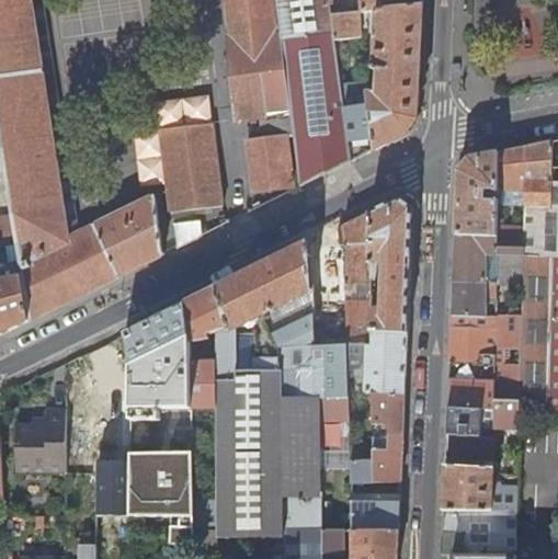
[(0,148),(10,213),(14,240),(20,274),(26,319),(72,296),(162,252),(162,249),(161,249),(155,196),(67,239),(29,0),(0,0),(0,148)]
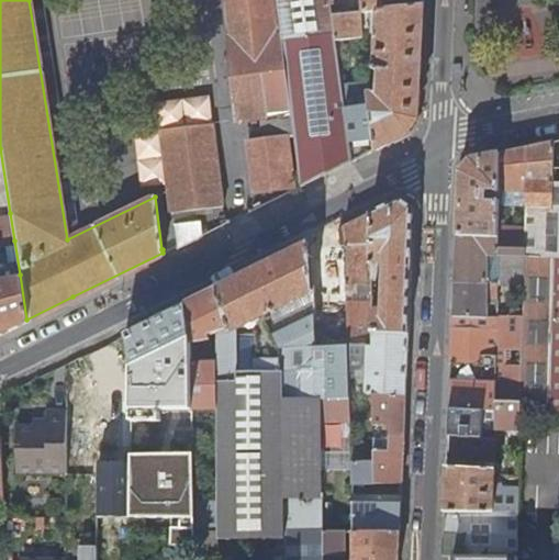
[(267,113),(290,109),(277,0),(221,0),(233,120),(259,116),(267,115),(267,113)]
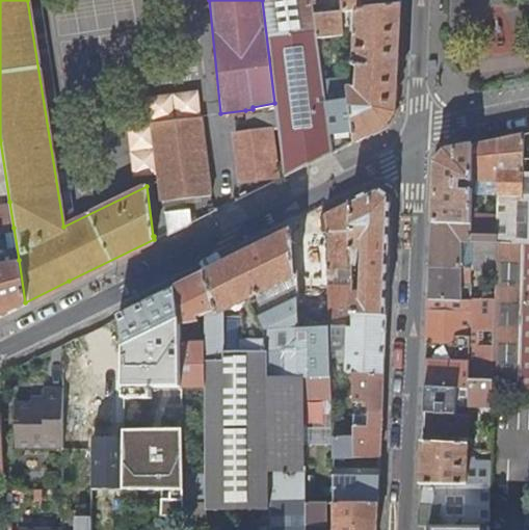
[(262,0),(274,103),(278,128),(284,175),(313,161),(333,151),(325,102),(323,85),(323,79),(317,37),(314,12),(313,2),(312,0),(262,0)]
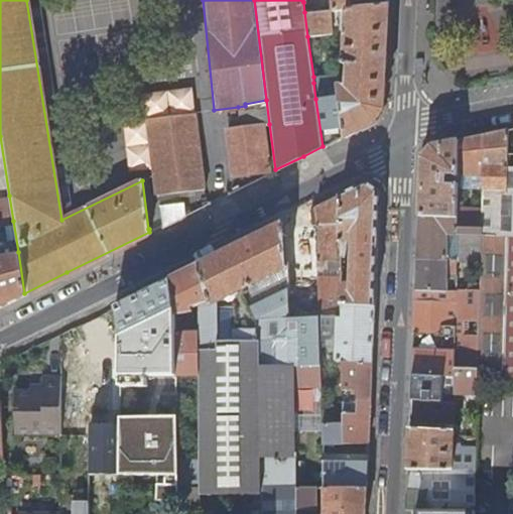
[(330,9),(329,0),(316,0),(316,1),(303,2),(304,12),(330,9)]
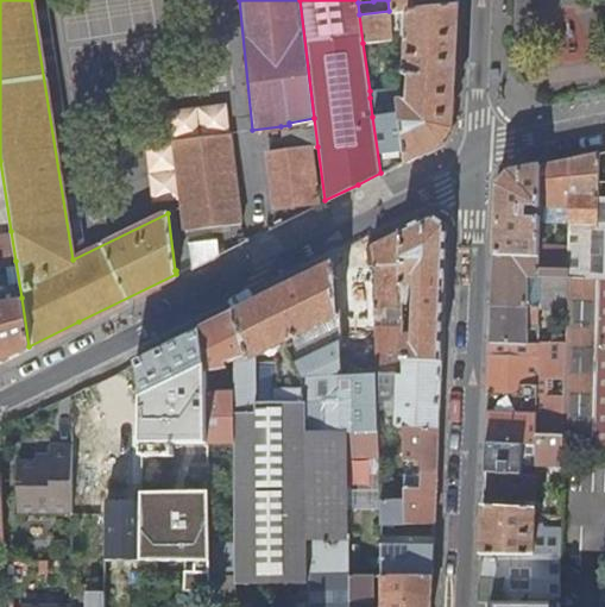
[(388,0),(389,11),(458,4),(458,0),(388,0)]
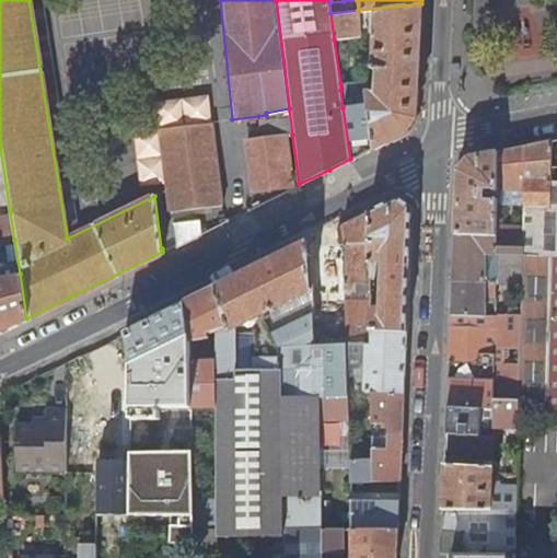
[(379,77),(366,78),(369,103),(373,148),(390,139),(406,131),(416,117),(418,81),(421,3),(358,10),(331,13),(334,39),(361,36),(360,26),(378,25),(375,68),(379,68),(379,77)]
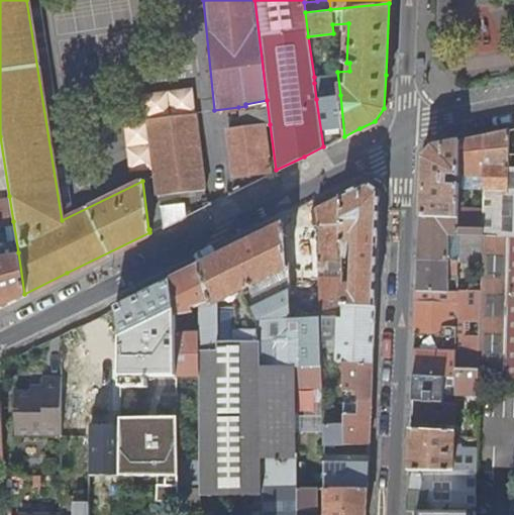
[(316,99),(340,95),(337,72),(333,33),(308,36),(314,77),(319,76),(320,83),(314,83),(316,99)]
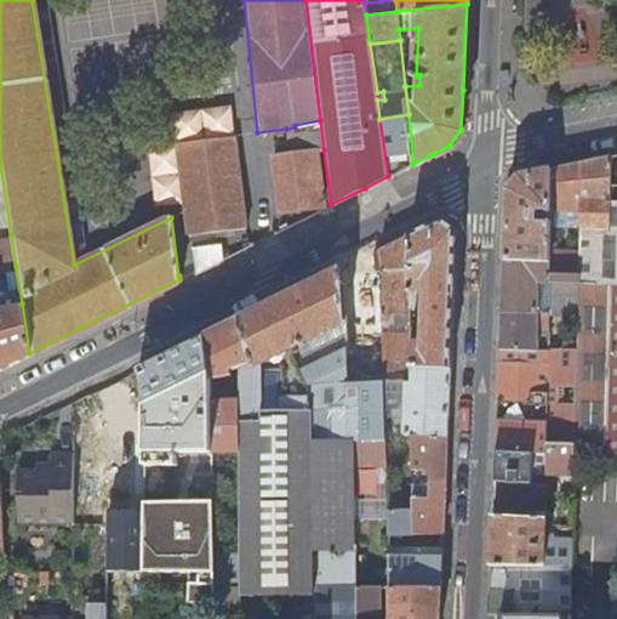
[(409,114),(380,119),(388,176),(401,170),(413,164),(409,114)]
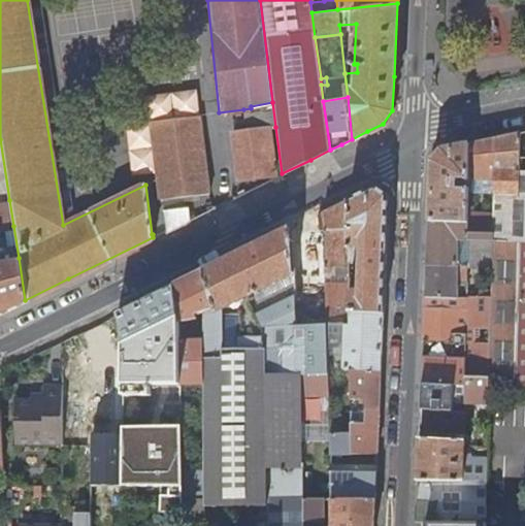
[(251,108),(243,109),(247,130),(268,127),(275,127),(272,102),(251,106),(251,108)]
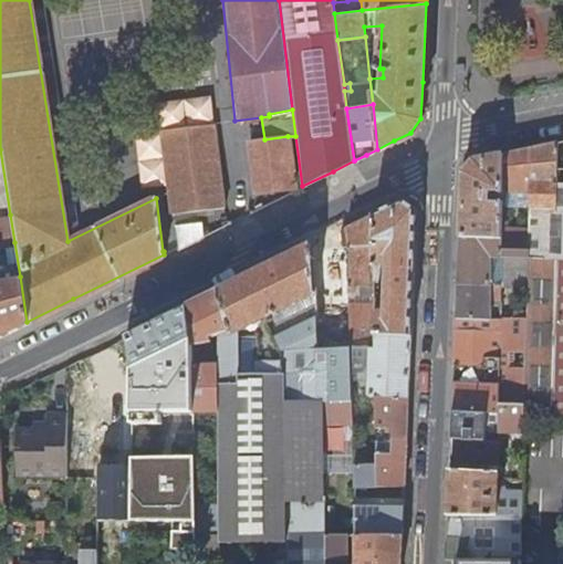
[(171,212),(197,210),(222,207),(214,122),(163,129),(171,212)]
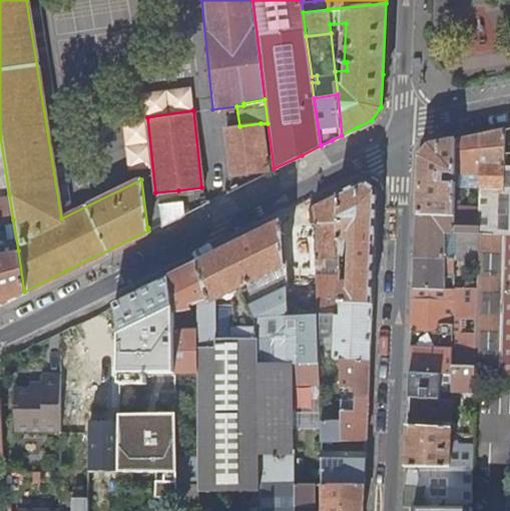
[(261,123),(239,126),(225,127),(230,174),(267,169),(261,123)]
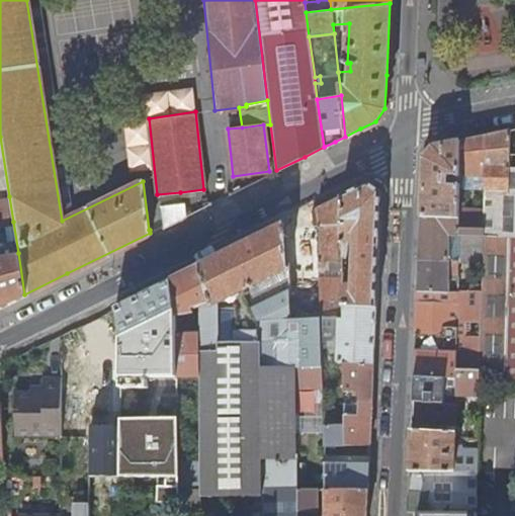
[(508,189),(508,168),(510,129),(484,135),(483,175),(483,187),(483,189),(508,189)]
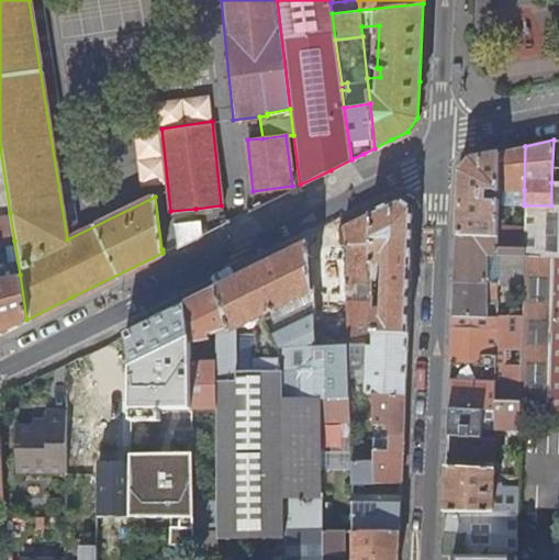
[(498,190),(524,190),(525,146),(512,148),(499,150),(498,190)]
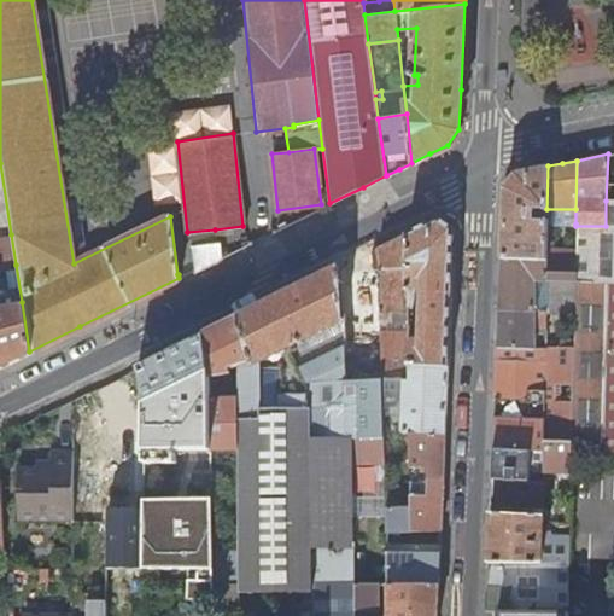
[(532,209),(547,209),(548,166),(514,173),(503,186),(502,213),(500,256),(545,259),(545,255),(547,224),(547,221),(532,220),(532,209)]
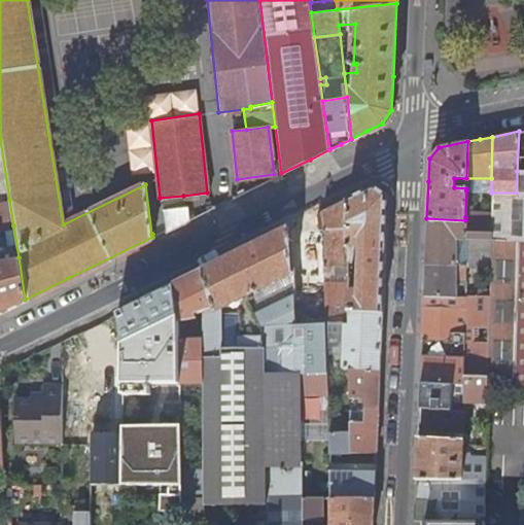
[(489,239),(523,239),(523,170),(517,171),(517,193),(491,193),(490,218),(490,232),(489,239)]
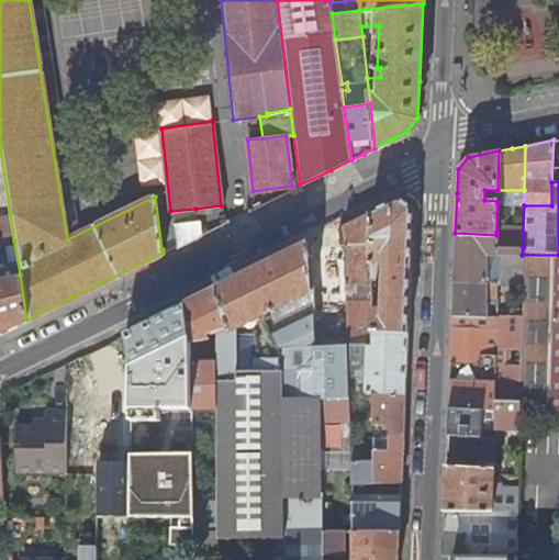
[(484,200),(498,201),(498,190),(484,190),(484,200)]
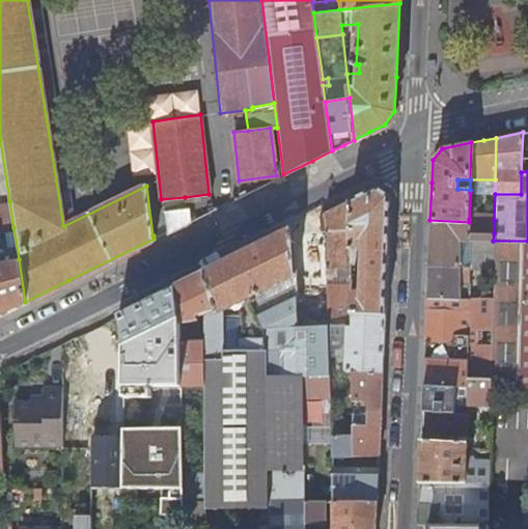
[(470,192),(495,192),(495,179),(470,179),(470,190),(470,192)]
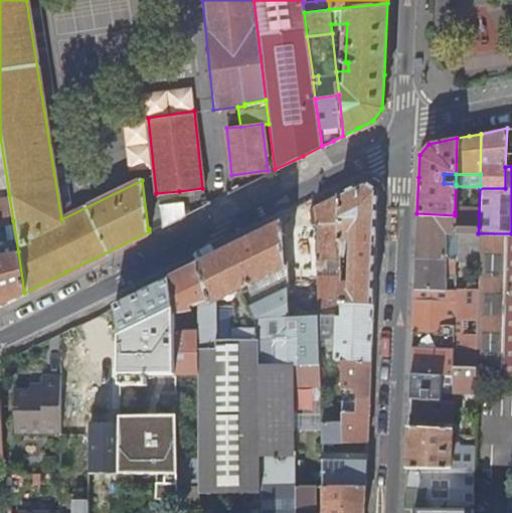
[(348,283),(338,283),(338,303),(372,302),(375,244),(377,188),(364,181),(350,187),(336,194),(337,223),(337,253),(349,253),(348,283)]
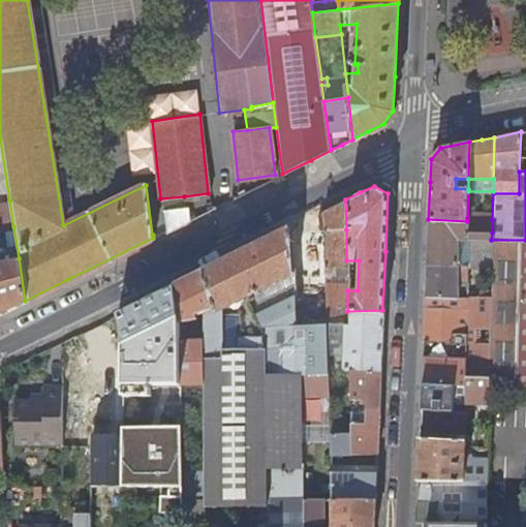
[(493,191),(468,191),(467,218),(492,219),(493,193),(493,191)]
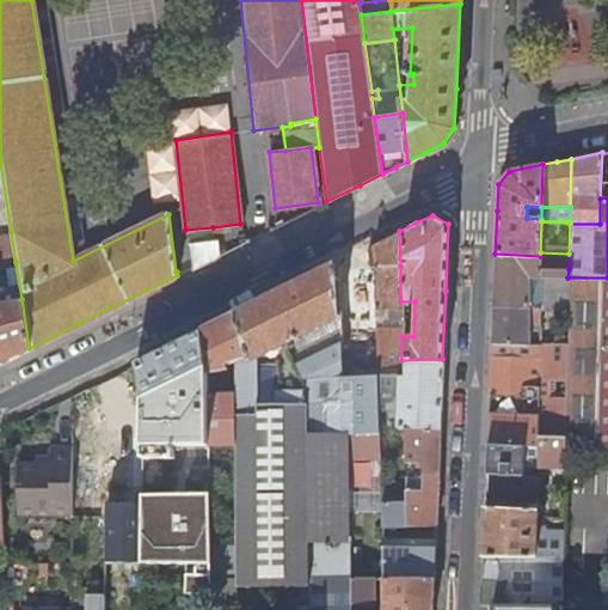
[(213,227),(185,230),(188,243),(214,239),(213,227)]
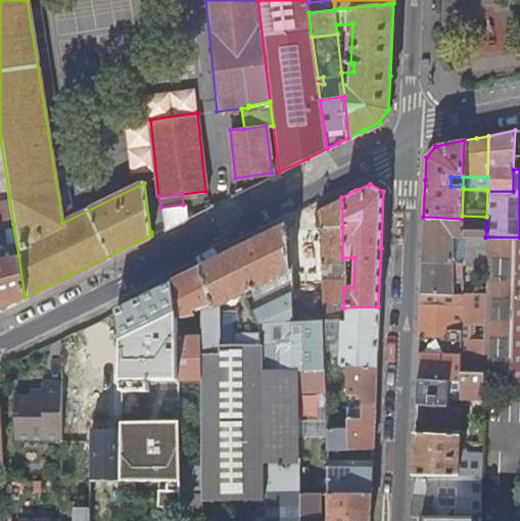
[(336,227),(342,227),(341,197),(327,204),(313,211),(314,227),(319,226),(321,269),(324,269),(324,263),(338,263),(336,227)]
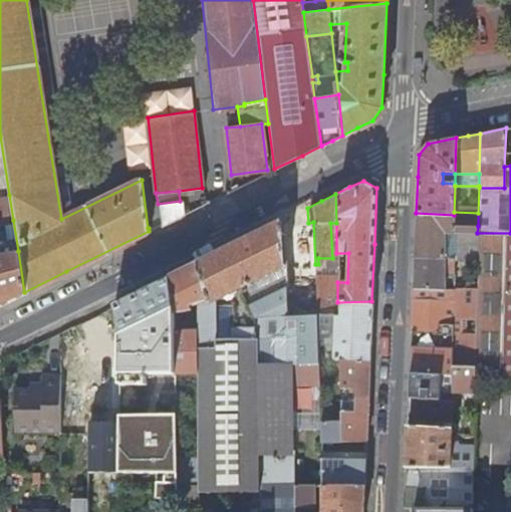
[(9,195),(0,197),(0,222),(13,220),(9,195)]
